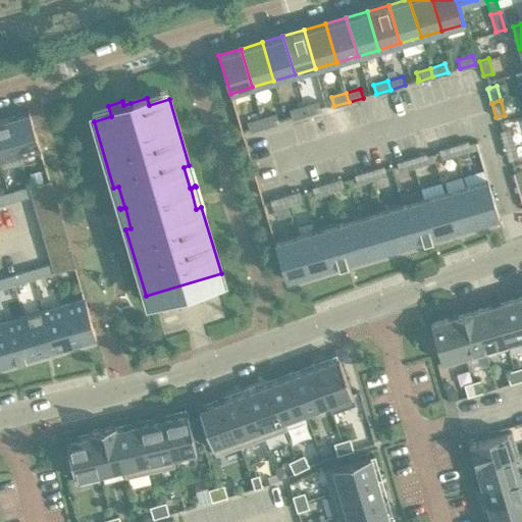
[(318,101),(304,105),(306,114),(321,110),(318,101)]
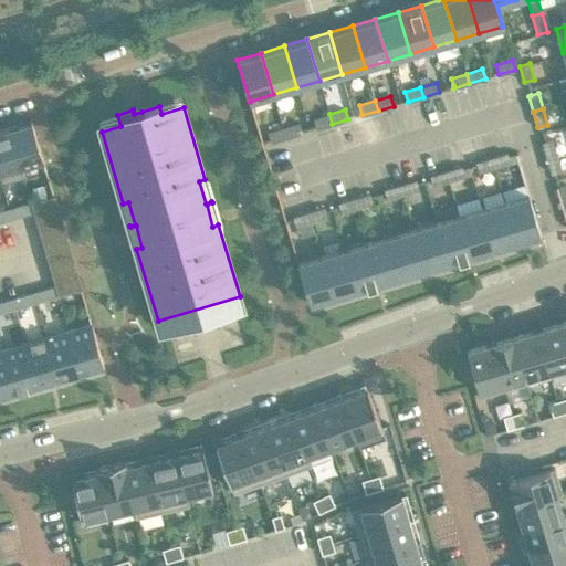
[(329,114),(313,119),(316,128),(332,124),(329,114)]
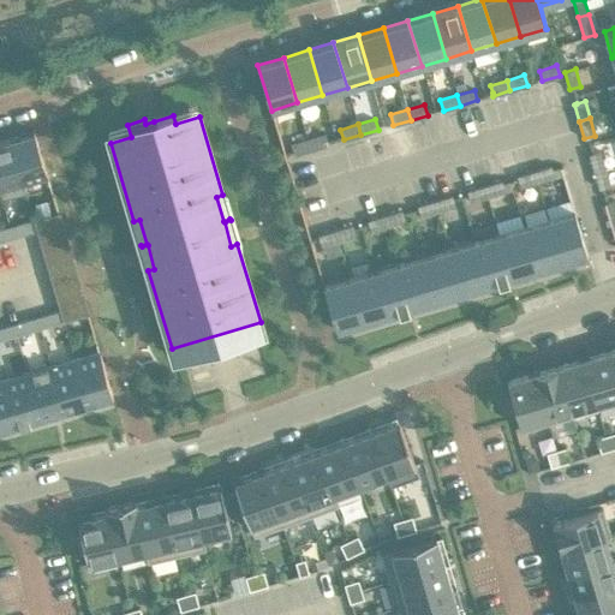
[(47,177),(34,131),(10,138),(25,192),(23,184),(47,177)]
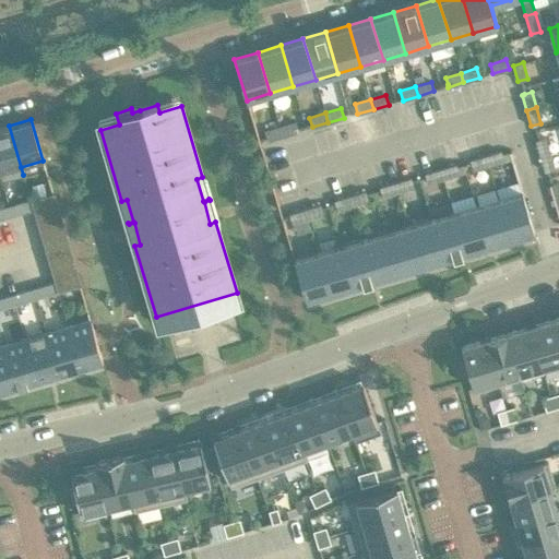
[(295,121),(280,127),(283,137),(298,131),(295,121)]
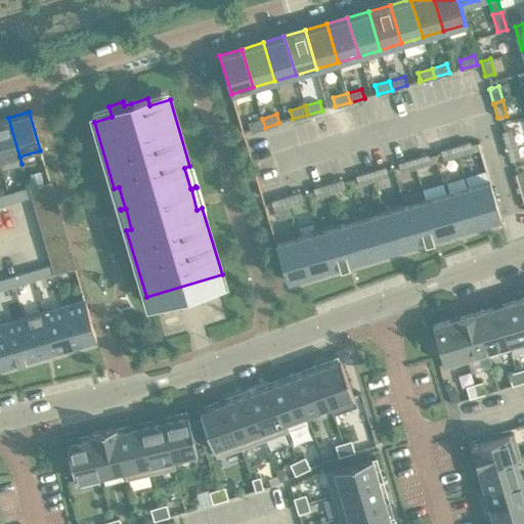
[(22,164),(8,118),(0,120),(0,165),(1,170),(22,164)]
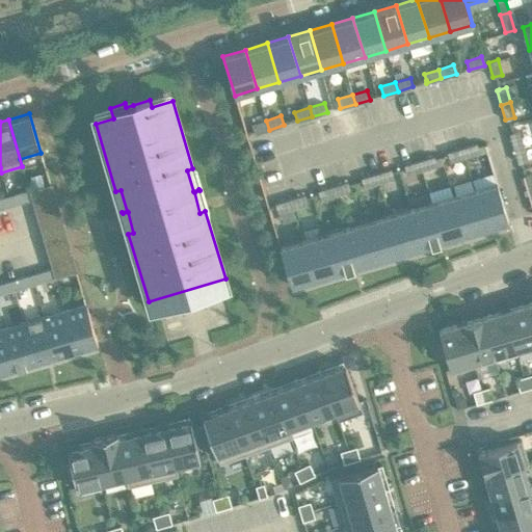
[(266,121),(251,125),(255,134),(269,130),(266,121)]
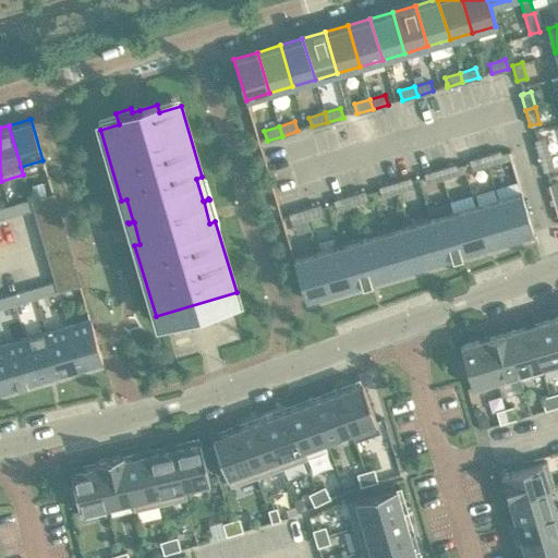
[(548,153),(544,136),(534,140),(538,155),(548,153)]
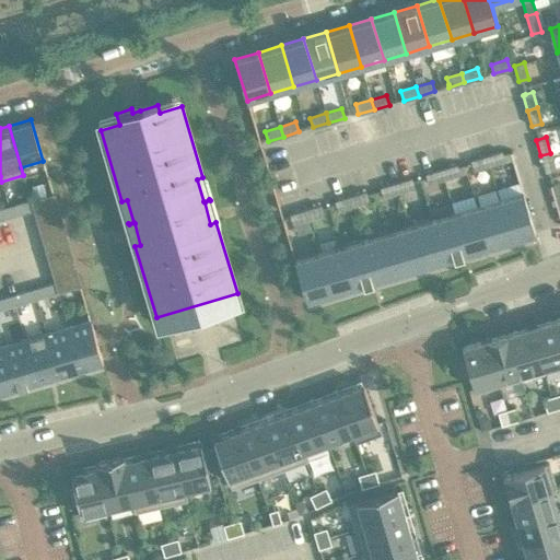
[(502,151),(486,155),(489,165),(504,161),(502,151)]
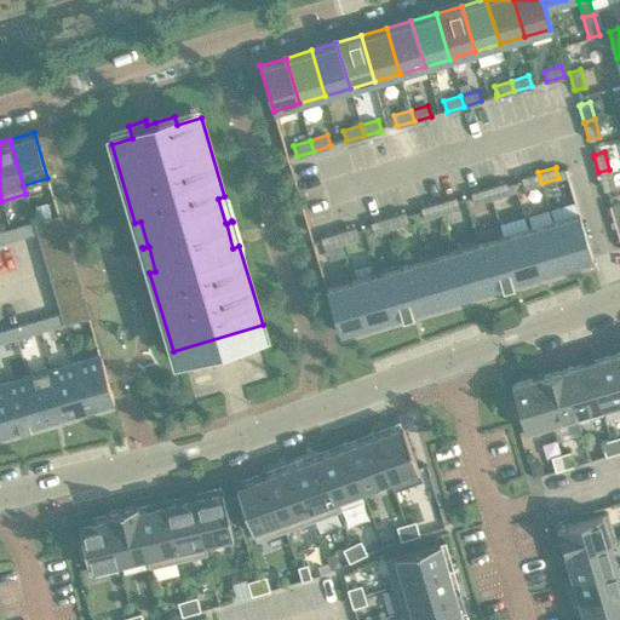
[(615,187),(609,170),(598,172),(604,190),(615,187)]
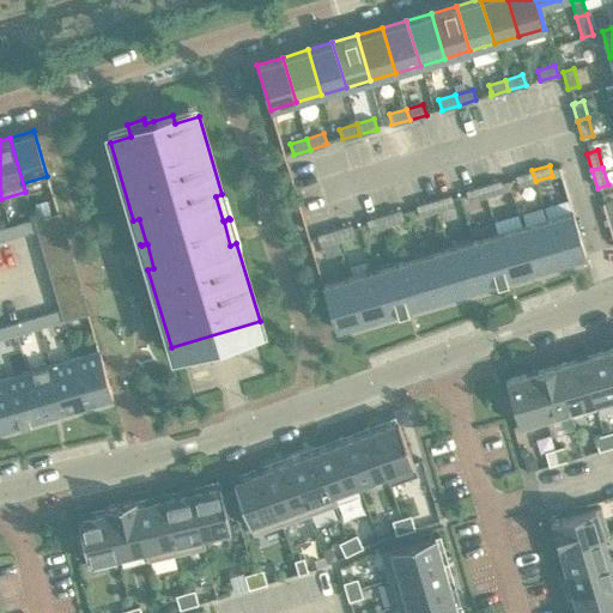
[(515,175),(516,178),(519,186),(535,181),(532,170),(515,175)]
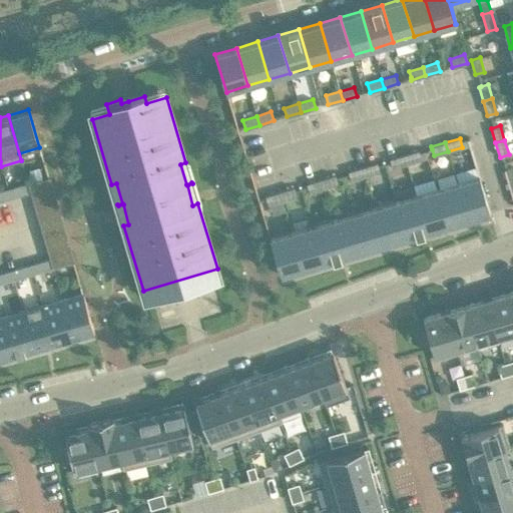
[(418,150),(404,155),(407,163),(421,159),(418,150)]
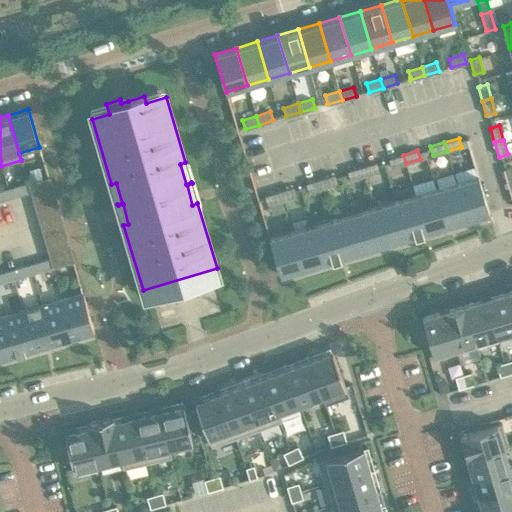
[(389,159),(390,161),(391,168),(406,163),(403,155),(389,159)]
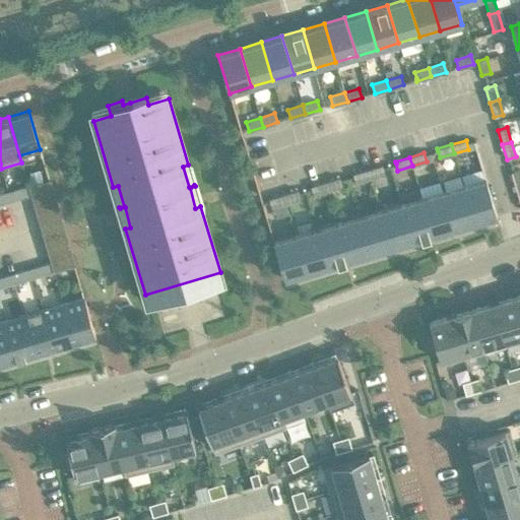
[(382,166),(368,170),(370,179),(385,174),(382,166)]
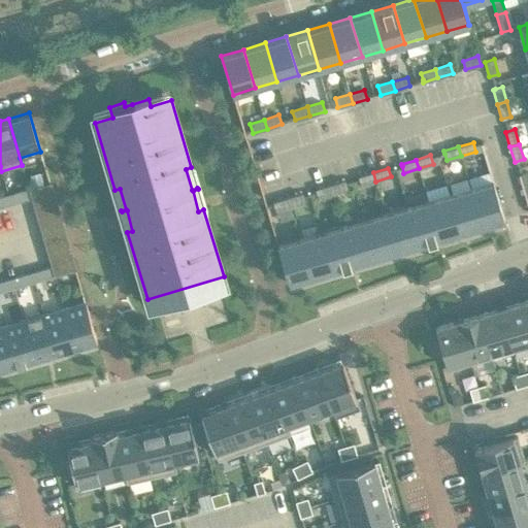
[(31,175),(34,187),(43,185),(39,172),(31,175)]
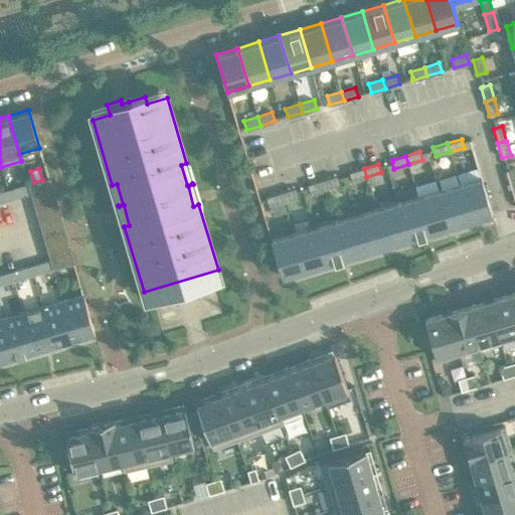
[(349,172),(350,175),(352,181),(366,177),(364,168),(349,172)]
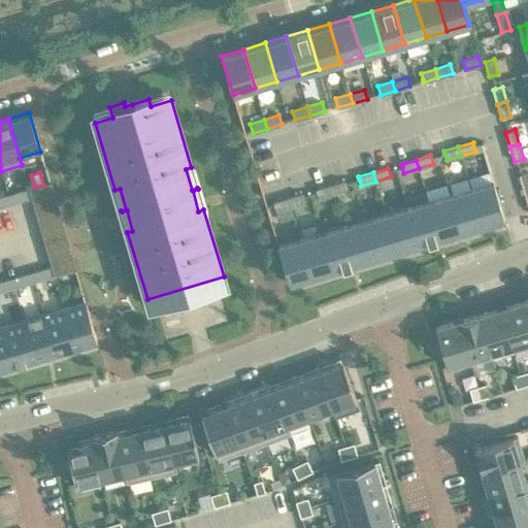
[(527,173),(527,172),(519,175),(523,190),(527,188),(527,173)]
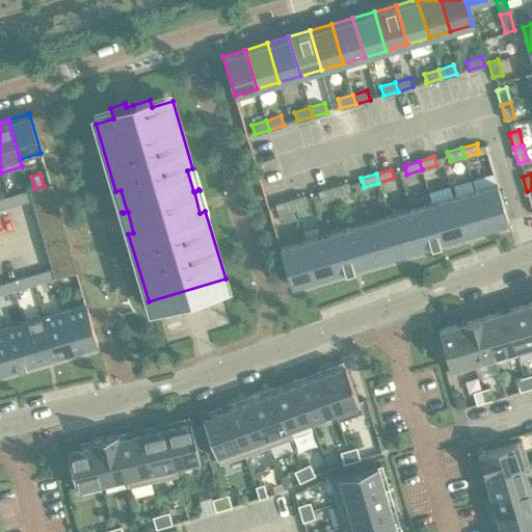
[(347,182),(333,186),(336,195),(350,191),(347,182)]
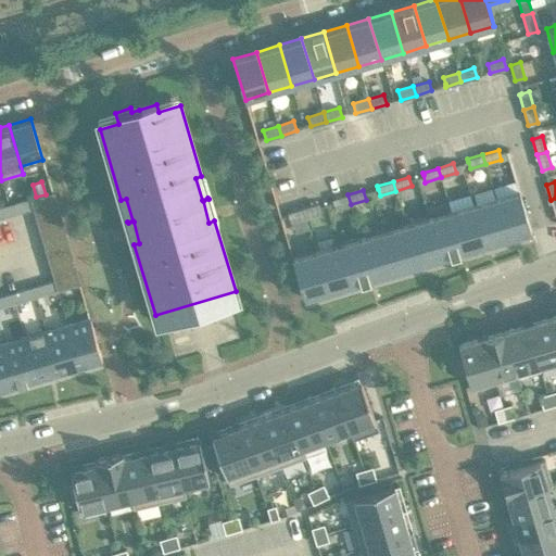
[(519,190),(495,197),(507,238),(531,231),(519,190)]
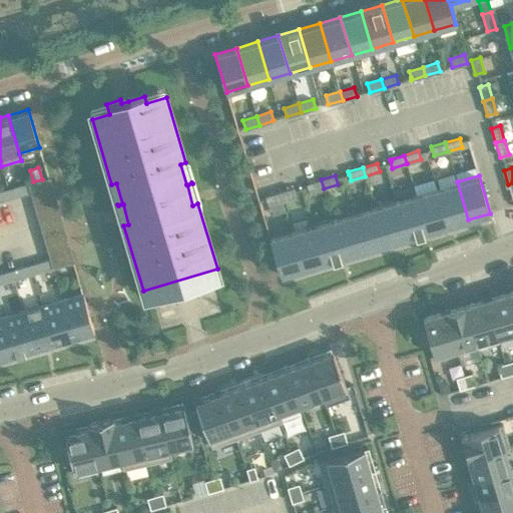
[(44,187),(42,179),(28,183),(30,191),(44,187)]
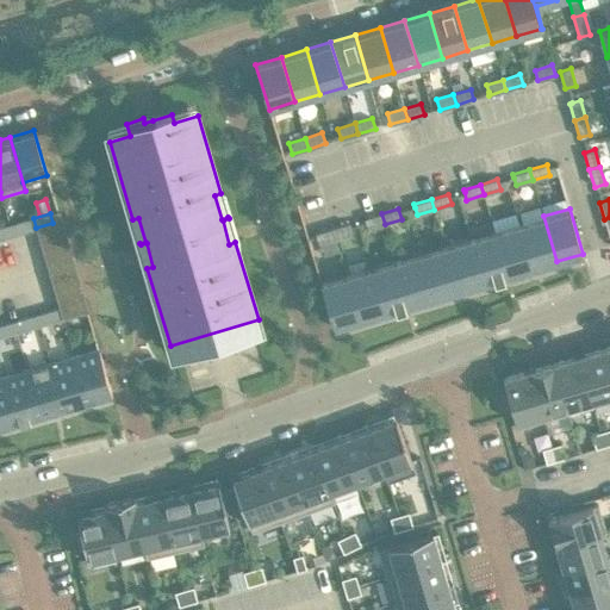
[(381,213),(365,218),(368,229),(385,224),(381,213)]
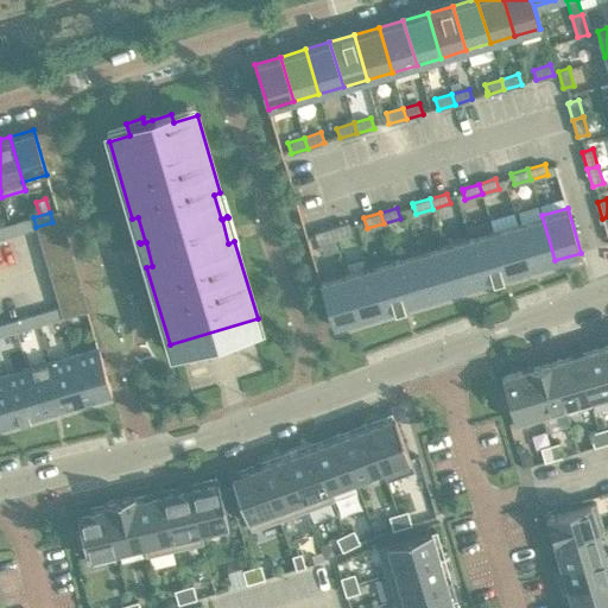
[(555,260),(542,215),(517,223),(531,267),(555,260)]
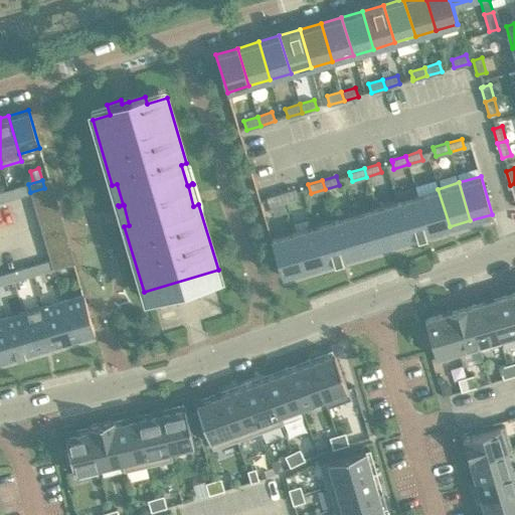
[(30,192),(28,184),(13,188),(16,197),(30,192)]
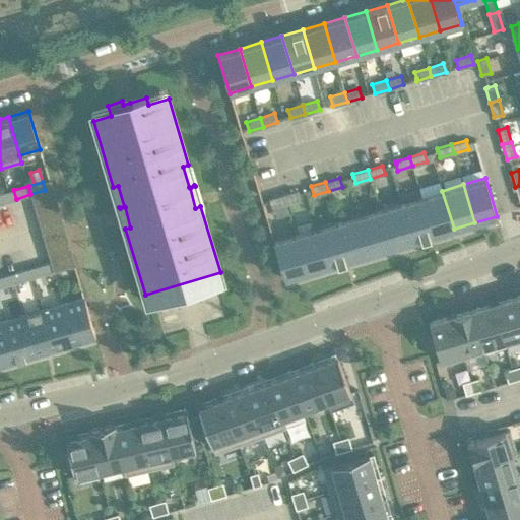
[(298,190),(283,194),(285,203),(301,199),(298,190)]
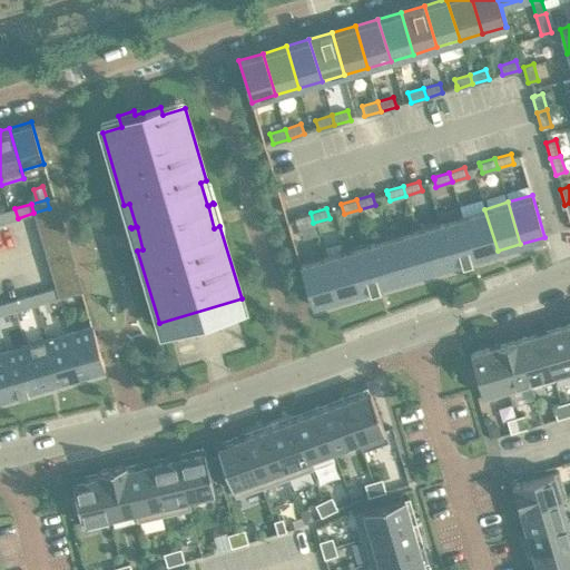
[(498,251),(484,209),(462,216),(474,258),(498,251)]
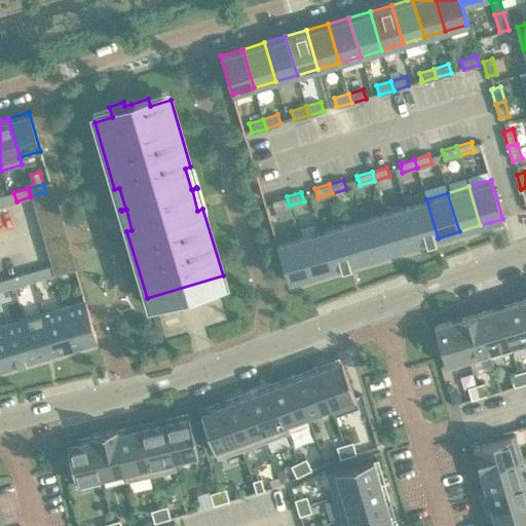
[(271,201),(272,203),(274,211),(289,205),(287,196),(271,201)]
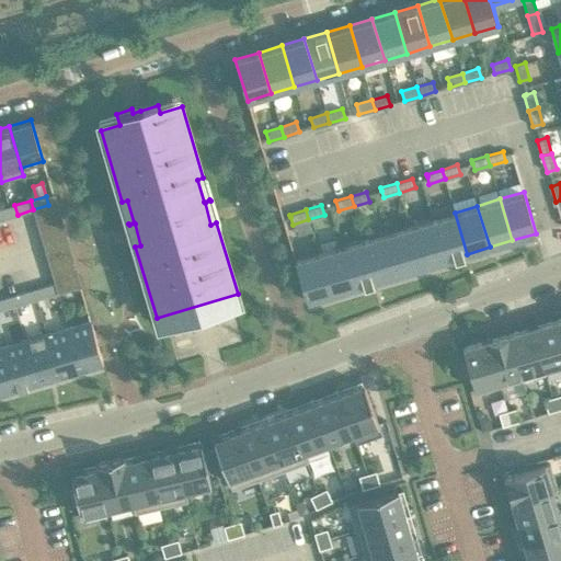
[(467,254),(455,213),(432,219),(444,261),(467,254)]
